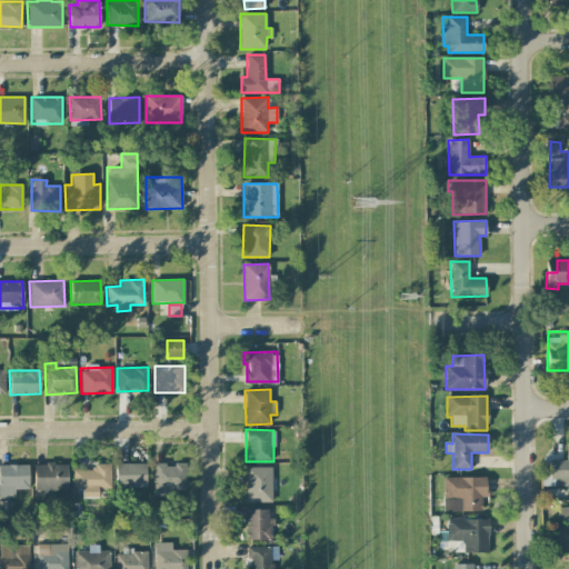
[(542,486),(568,485),(568,442),(566,443),(566,461),(541,461),(542,486)]
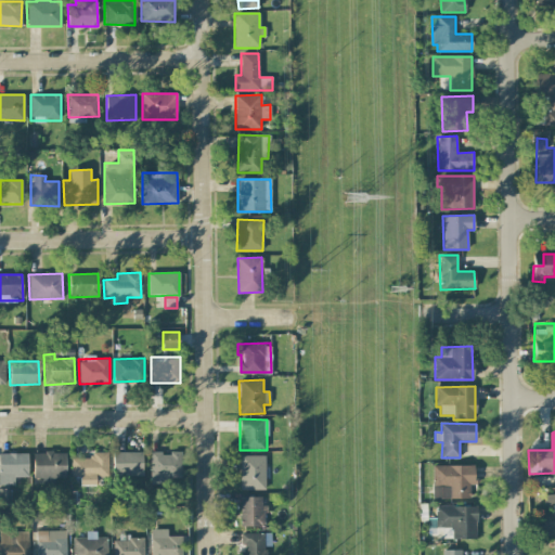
[(34,452),(34,479),(66,479),(66,452),(34,452)]
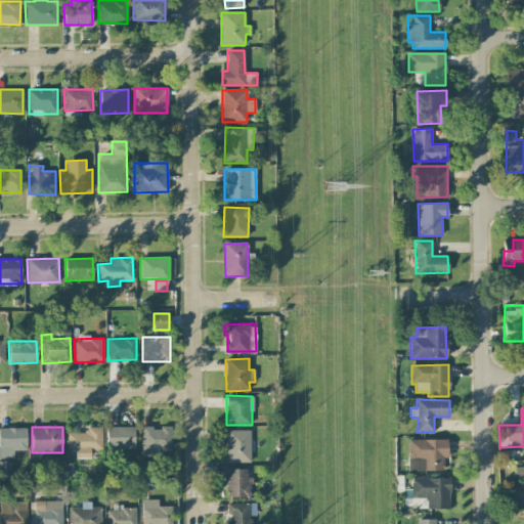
[(67,432),(67,449),(76,450),(76,459),(90,459),(91,449),(102,450),(102,428),(86,427),(86,433),(67,432)]
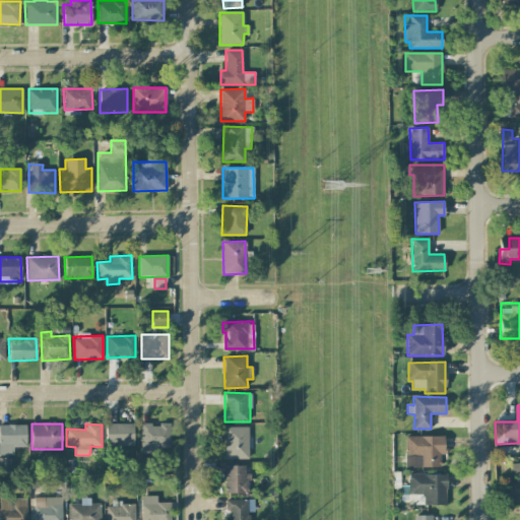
[(133,424),(106,424),(106,447),(133,447),(133,424)]
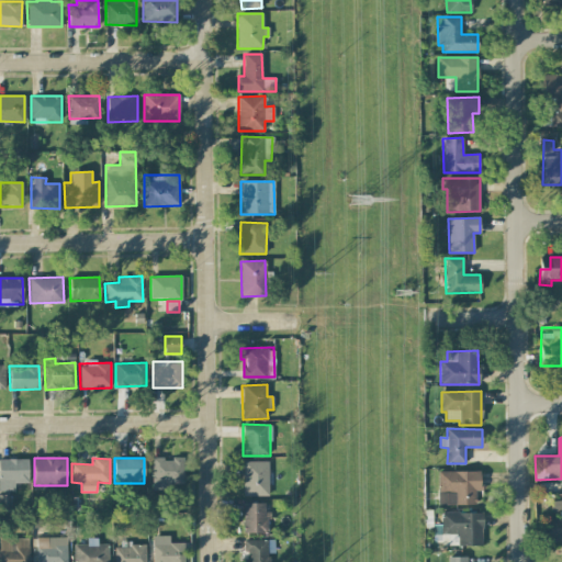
[(153,458),(152,491),(170,491),(170,483),(183,484),(184,459),(153,458)]
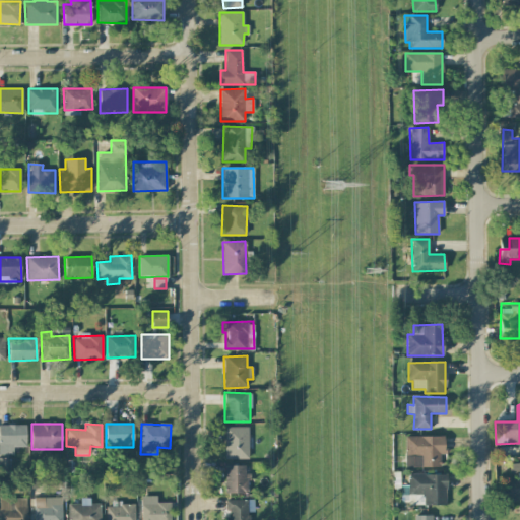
[(0,454),(14,454),(13,447),(26,447),(26,425),(0,425),(0,454)]
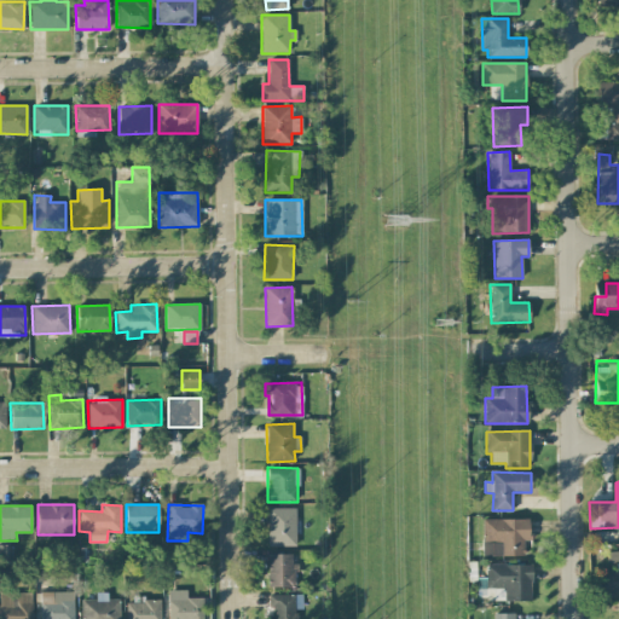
[(295,545),(295,508),(267,509),(267,547),(295,545)]
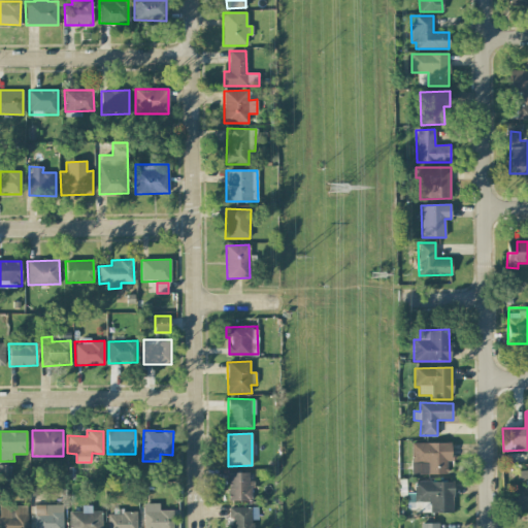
[(411,474),(448,473),(447,461),(452,461),(452,442),(411,443),(411,474)]
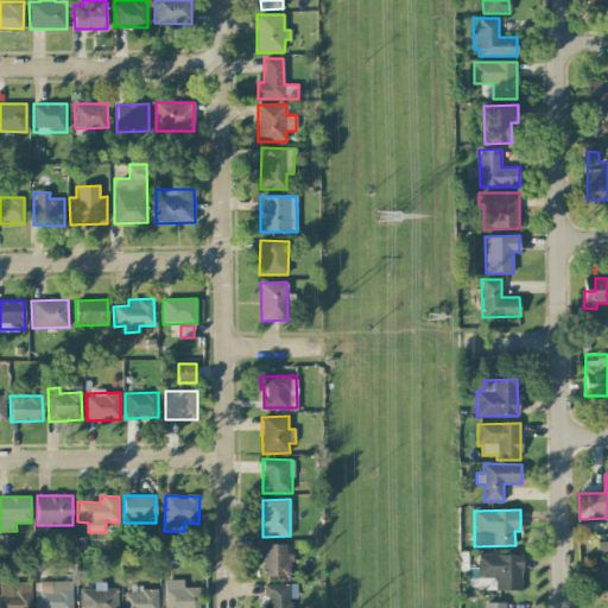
[(0,549),(11,550),(12,536),(0,534),(0,549)]
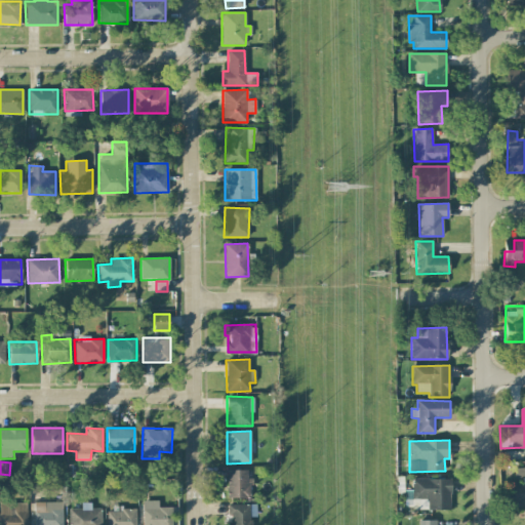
[(250,498),(250,478),(247,478),(247,470),(228,470),(227,497),(250,498)]
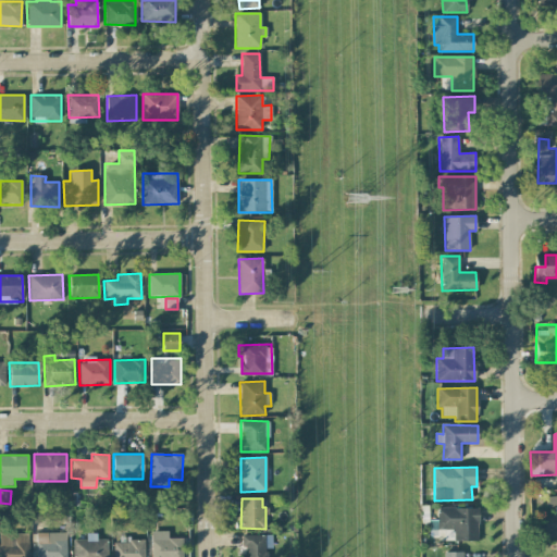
[(453,541),(478,541),(479,508),(438,507),(437,530),(453,530),(453,541)]
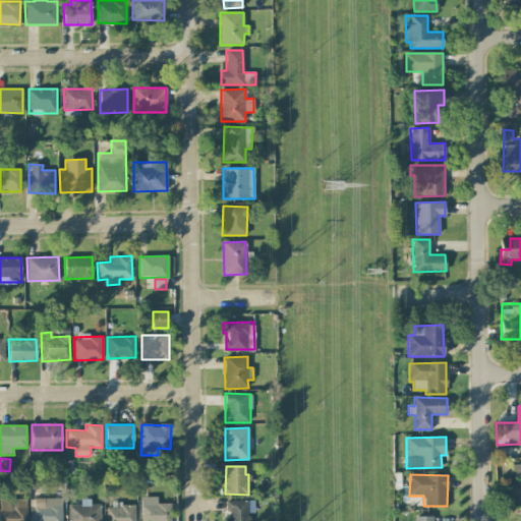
[(157,497),(141,497),(141,520),(170,520),(170,503),(157,504),(157,497)]
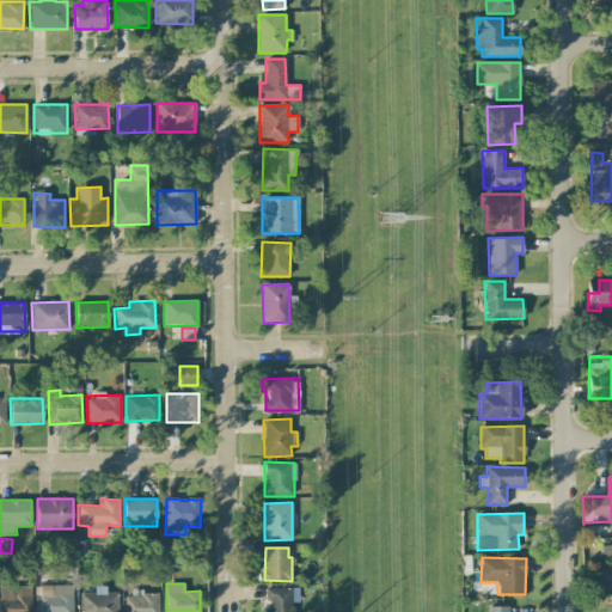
[(38,611),(73,611),(73,585),(38,586),(38,611)]
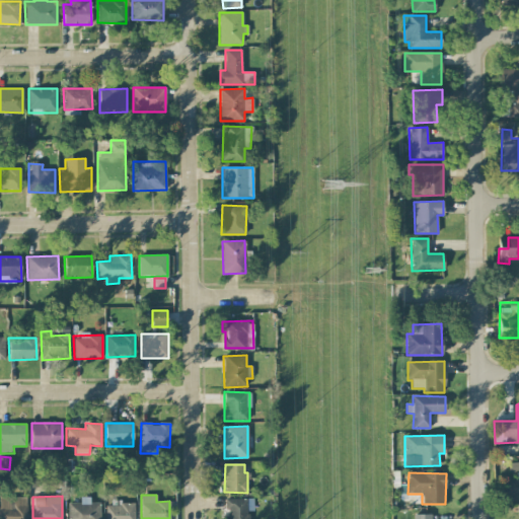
[(0,518),(26,518),(26,497),(0,497),(0,518)]
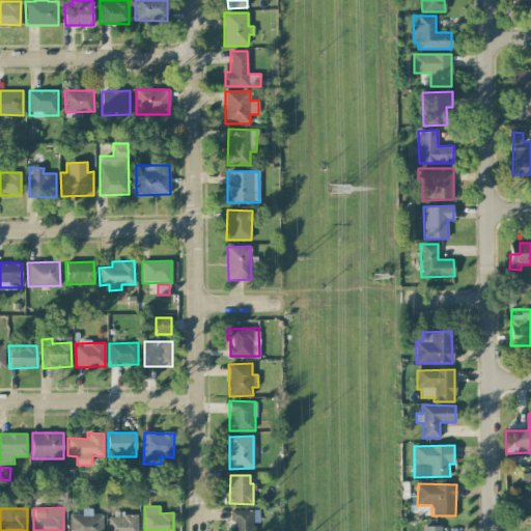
[(70,530),(103,530),(103,513),(92,514),(92,508),(82,509),(82,514),(70,514),(70,530)]
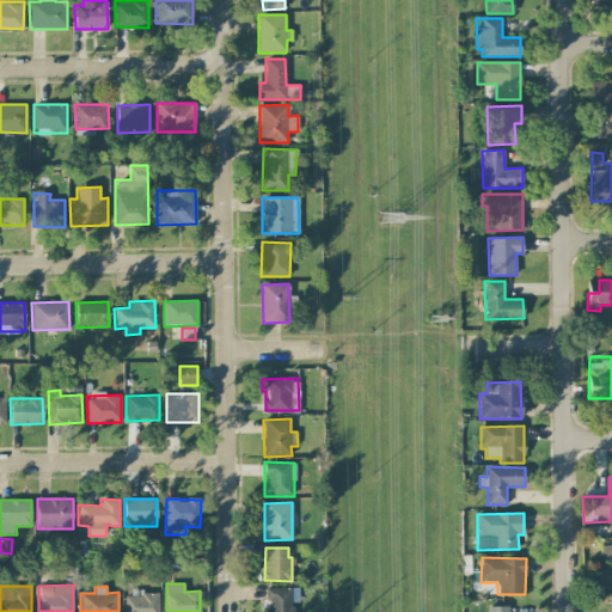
[(264,588),(264,611),(293,611),(293,603),(299,603),(298,587),(264,588)]
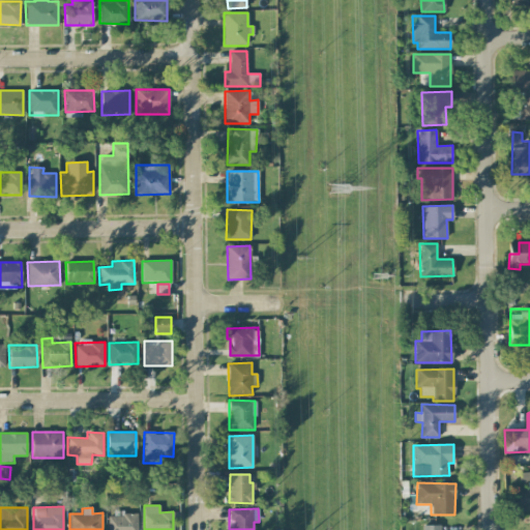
[(137,529),(137,512),(120,513),(120,516),(108,516),(108,529),(137,529)]
